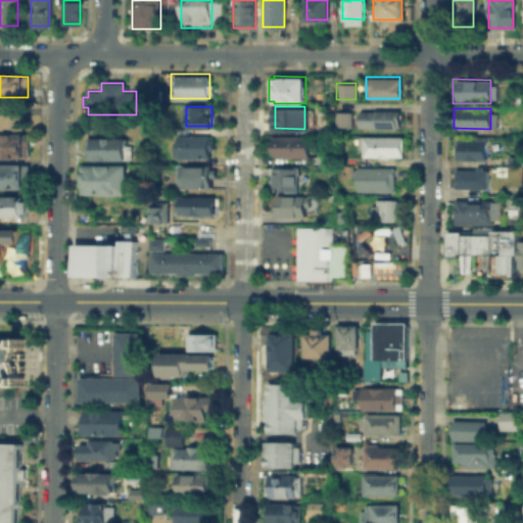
[(396,111),(396,128),(360,127),(360,110),(396,111)]
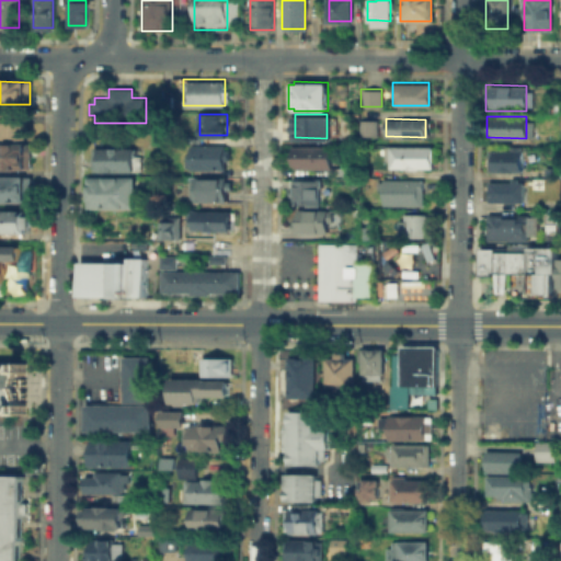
[(358,135),(358,121),(377,121),(376,135),(358,135)]
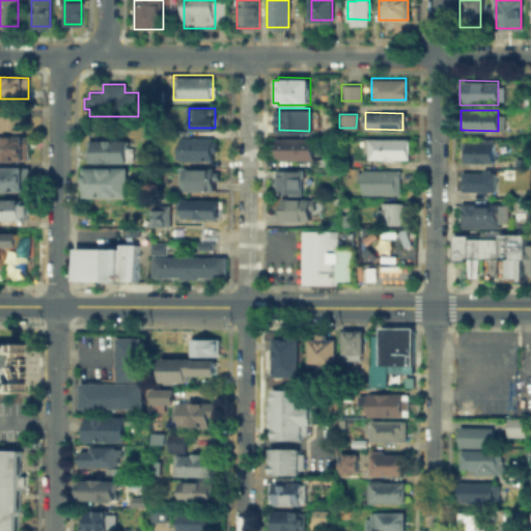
[(0,116),(24,116),(23,137),(31,137),(31,160),(0,160),(0,116)]
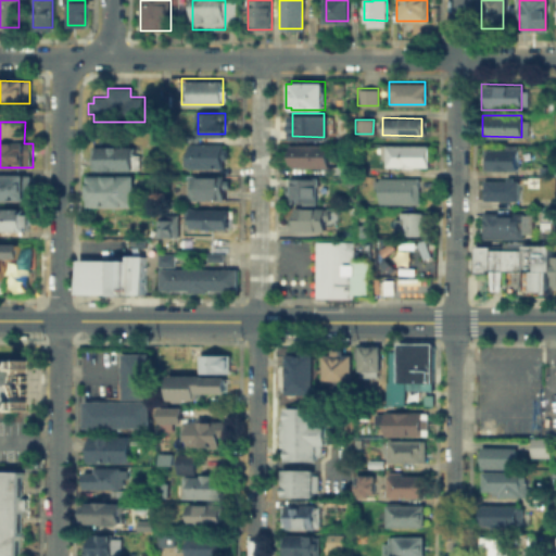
[(185,142),(224,142),(224,168),(185,167),(185,142)]
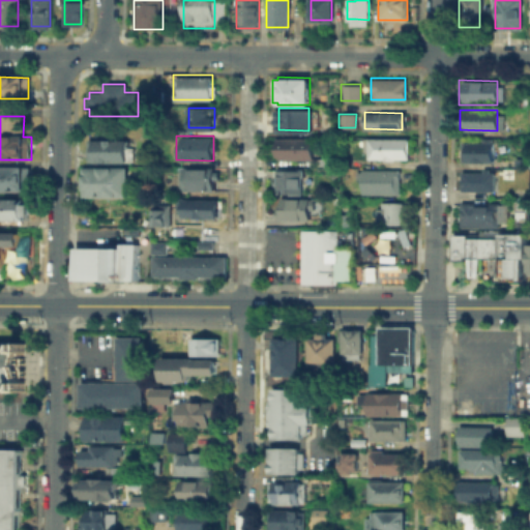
[(273,156),(273,136),(313,136),(313,156),(273,156)]
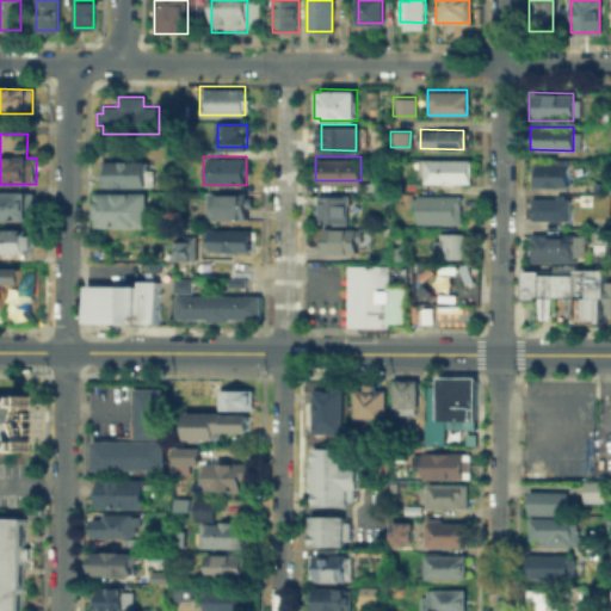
[(468,174),(468,184),(423,183),(423,174),(415,174),(415,159),(468,159),(468,174)]
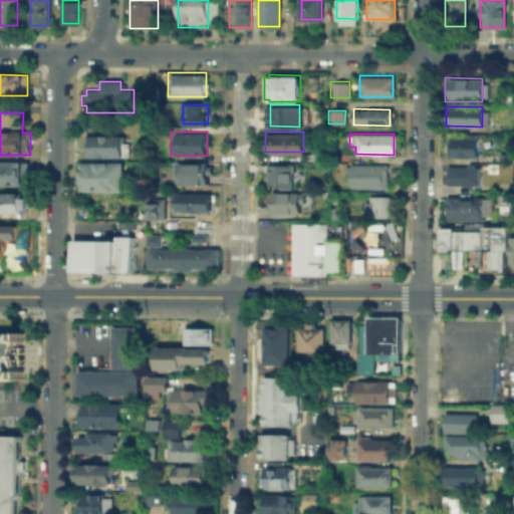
[(120,136),(120,157),(84,156),(84,136),(120,136)]
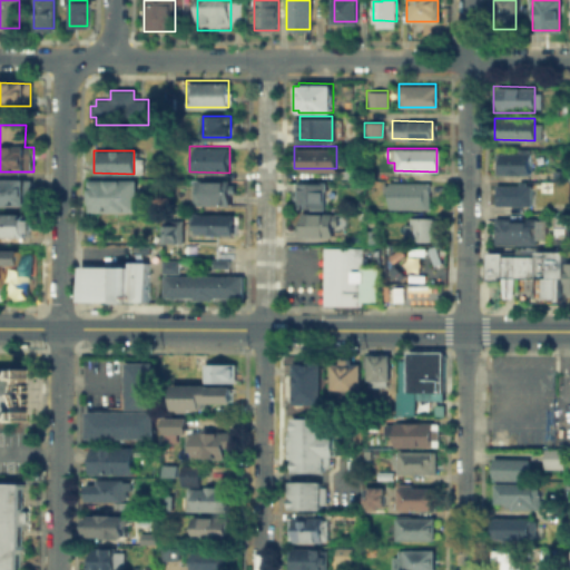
[(527,151),(527,174),(494,174),(495,150),(527,151)]
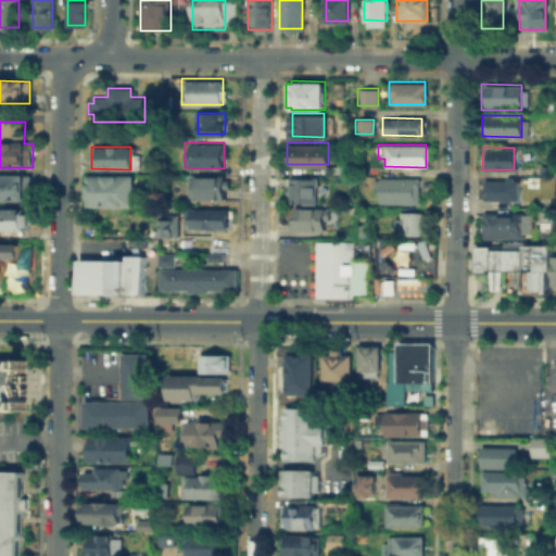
[(0,175),(30,175),(30,199),(0,199),(0,175)]
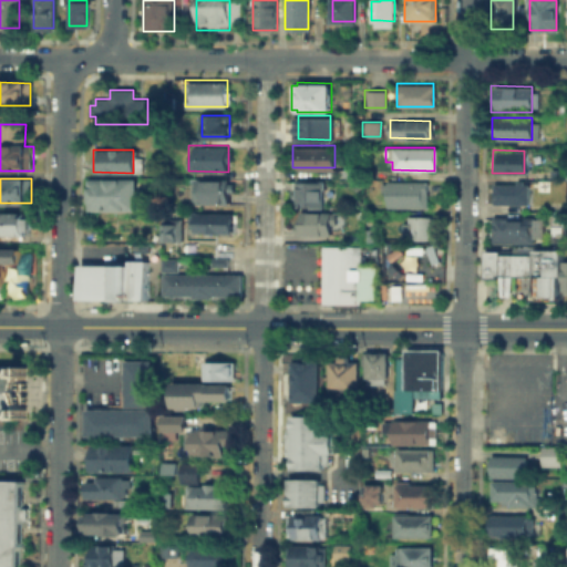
[(134,179),(134,208),(88,208),(89,179),(134,179)]
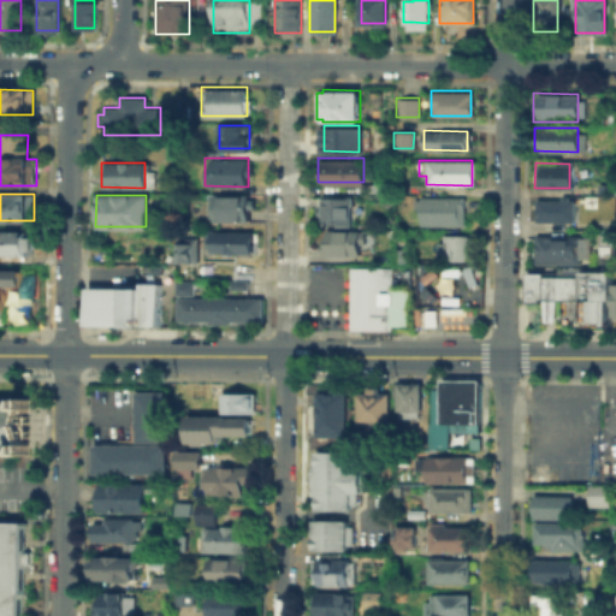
[(208,195),(247,195),(247,219),(208,219),(208,195)]
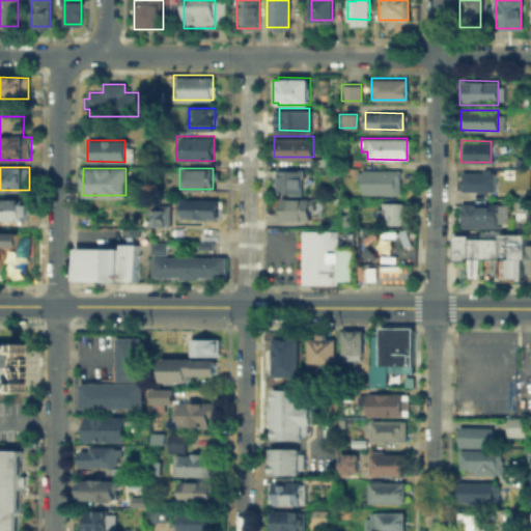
[(358,169),(397,169),(397,193),(358,193),(358,169)]
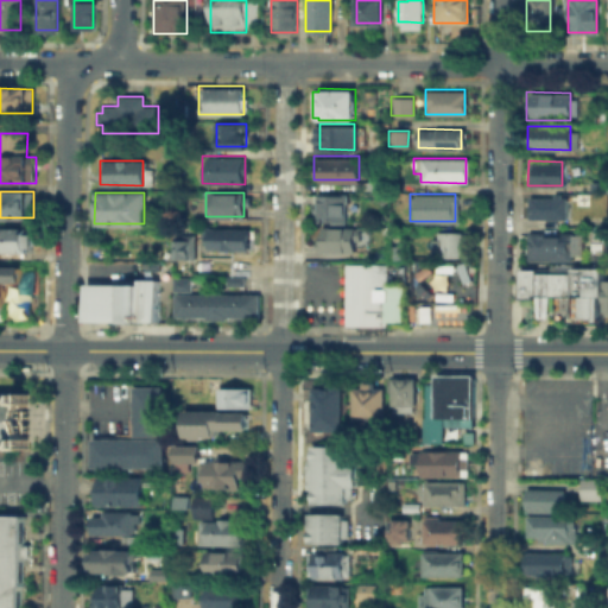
[(314,220),(314,195),(344,195),(344,220),(314,220)]
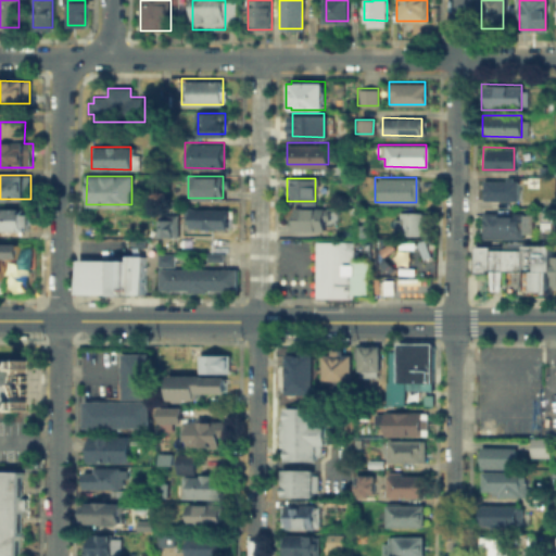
[(483,178),(515,179),(515,199),(483,199),(483,178)]
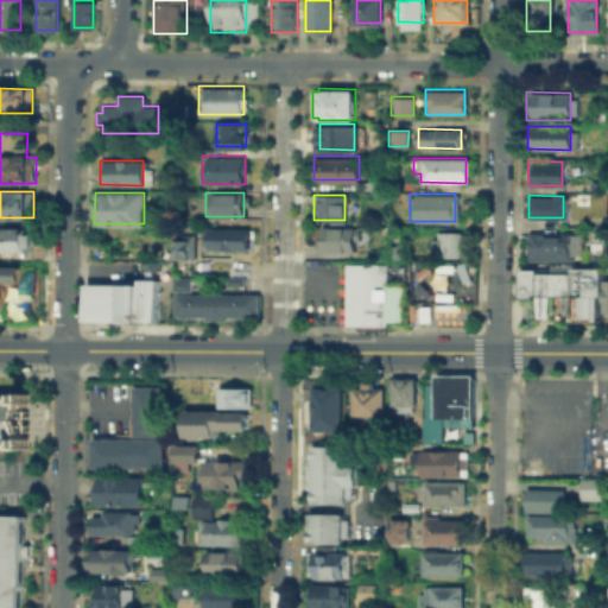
[(320,252),(320,226),(354,226),(354,252),(320,252)]
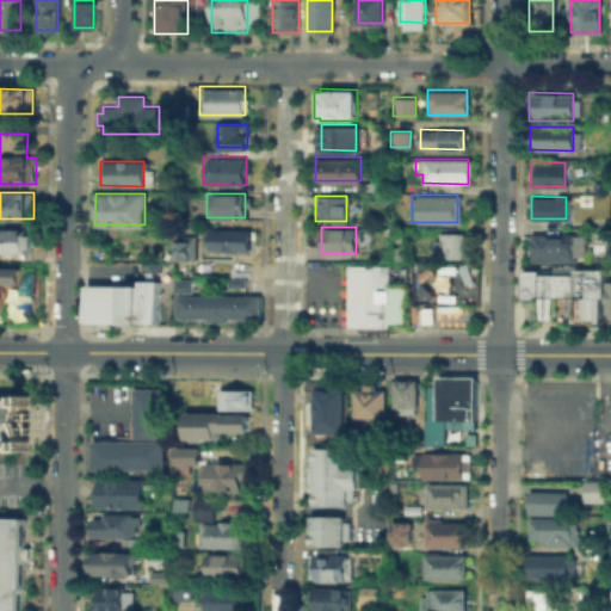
[(0,229),(17,229),(17,239),(29,239),(29,252),(0,252),(0,229)]
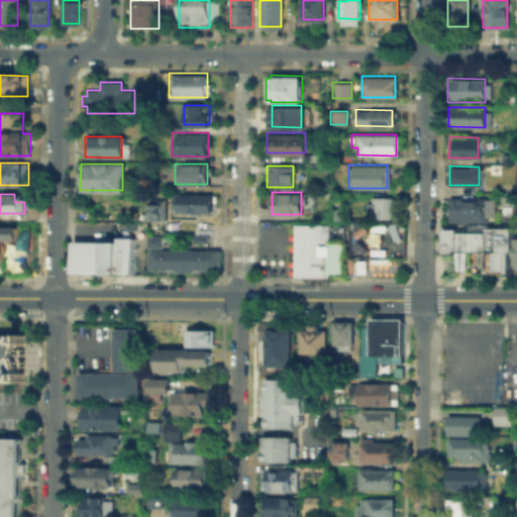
[(177,194),(208,194),(208,212),(177,212),(177,194)]
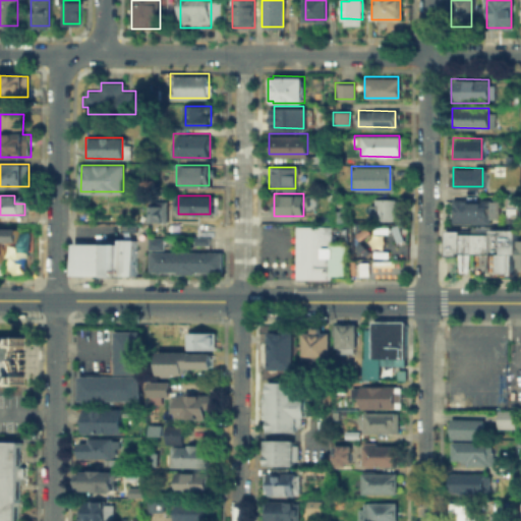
[(373,197),(397,197),(397,220),(373,220),(373,216),(368,216),(368,204),(373,204),(373,197)]
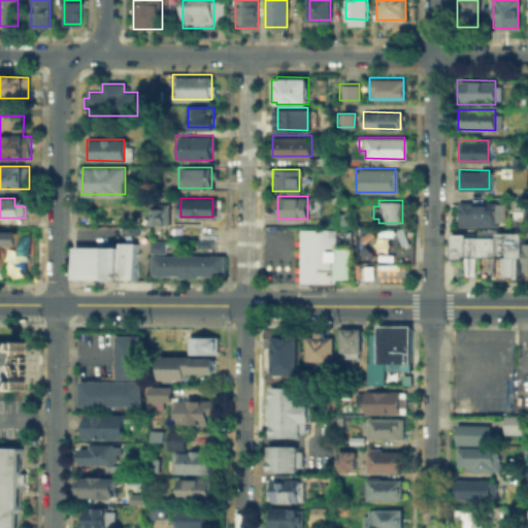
[(496,201),(495,226),(458,225),(458,201),(496,201)]
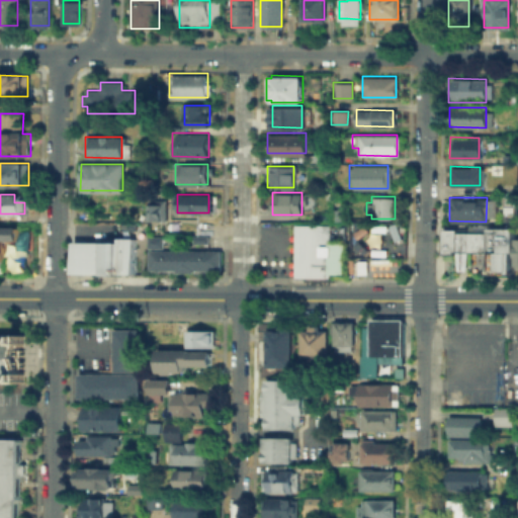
[(148,199),(165,199),(164,220),(148,220),(148,199)]
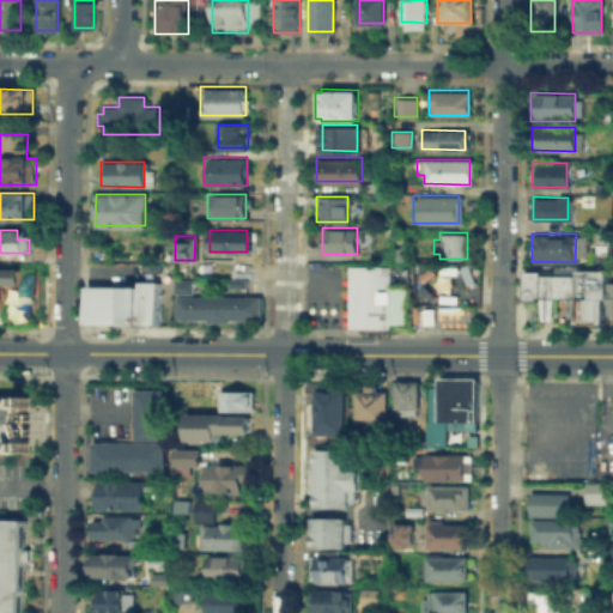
[(389,261),(389,246),(401,246),(401,261),(389,261)]
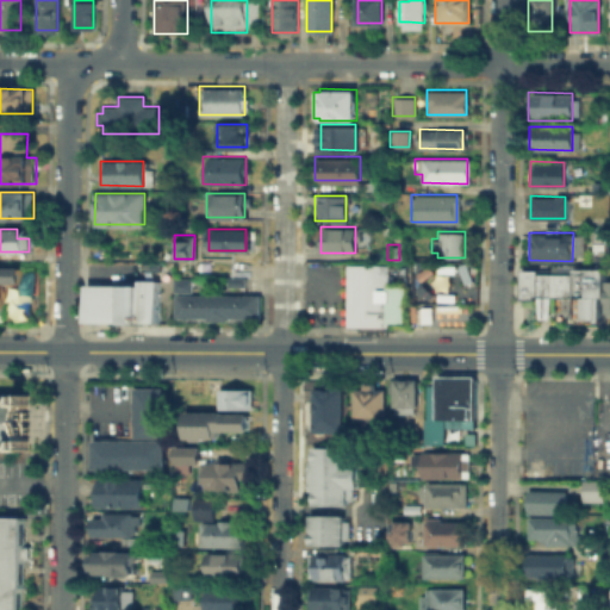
[(347,262),(387,263),(387,285),(405,285),(405,322),(386,321),(386,327),(346,325),(347,262)]
